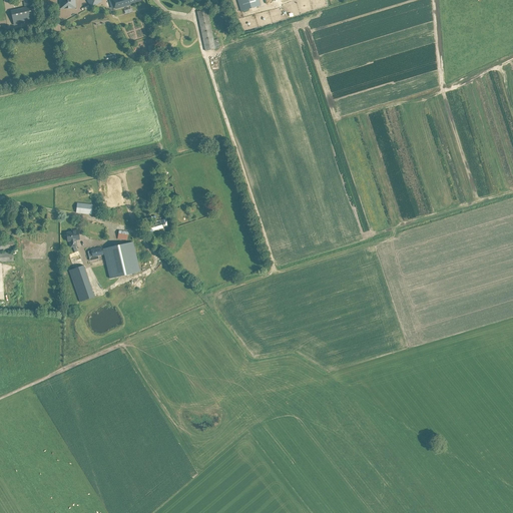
[(59,0),(60,8),(66,8),(66,7),(69,7),(69,8),(75,8),(74,0),(59,0)]
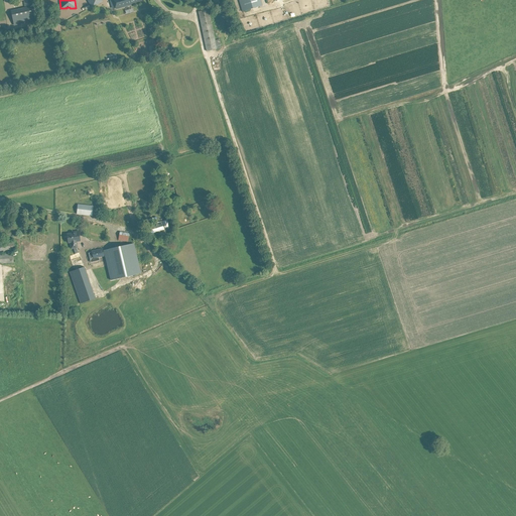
[(112,0),(114,4),(115,9),(131,4),(142,1),(141,0),(112,0)]
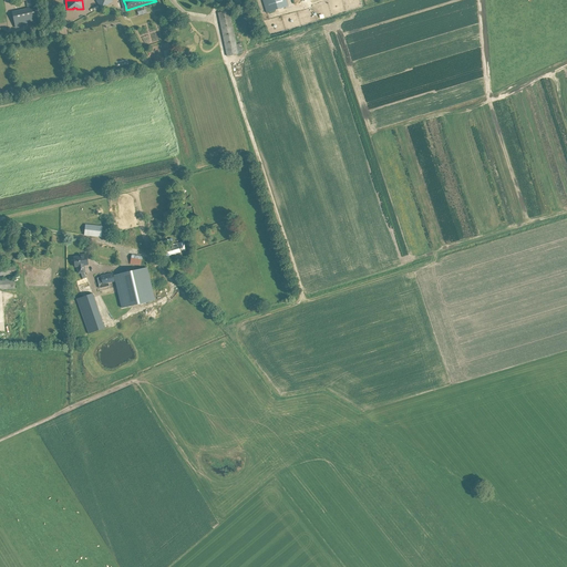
[(263,0),(267,12),(288,6),(286,0),(263,0)]
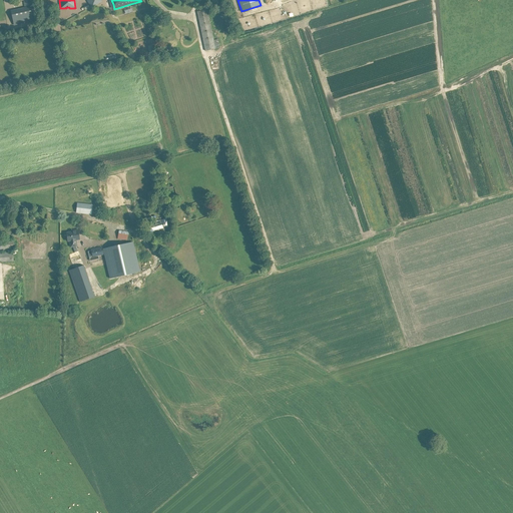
[(11,10),(14,25),(34,21),(30,6),(11,10)]
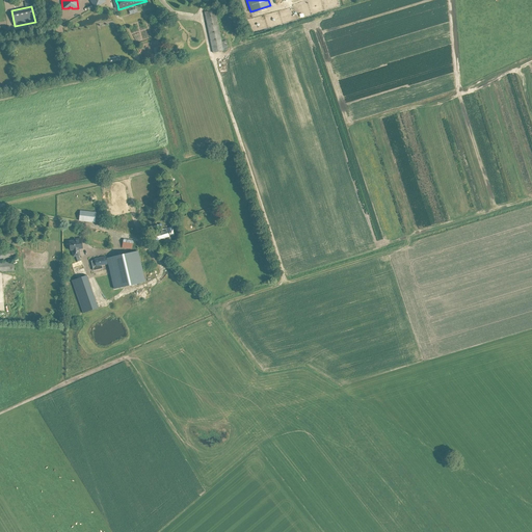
[(152,200),(154,206),(161,203),(159,197),(152,200)]
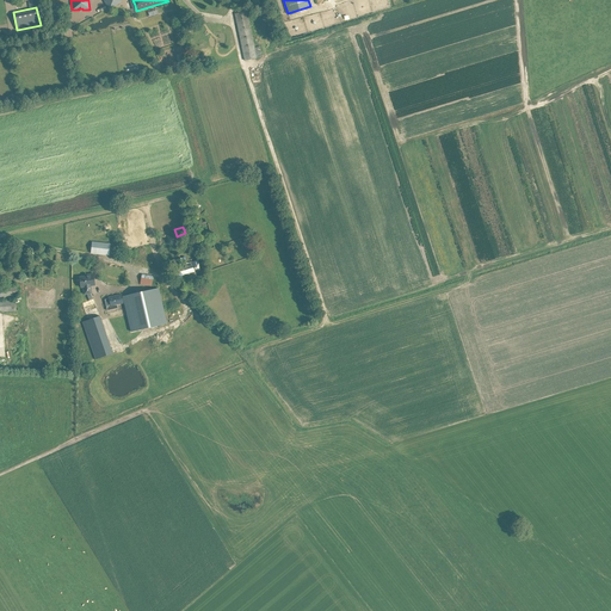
[(109,255),(110,244),(92,242),(91,253),(109,255)]
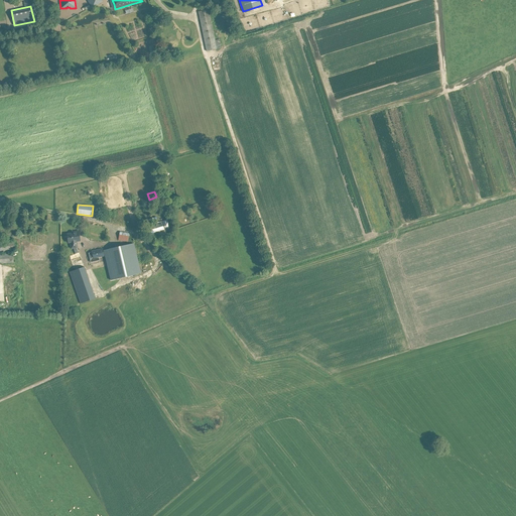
[(155,224),(145,227),(148,236),(170,231),(167,220),(158,222),(159,223),(157,223),(157,222),(155,222),(155,224)]
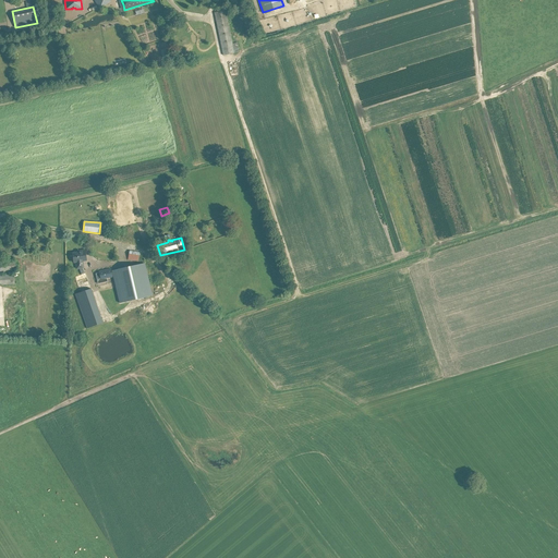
[(0,249),(0,258),(13,257),(12,247),(0,249)]
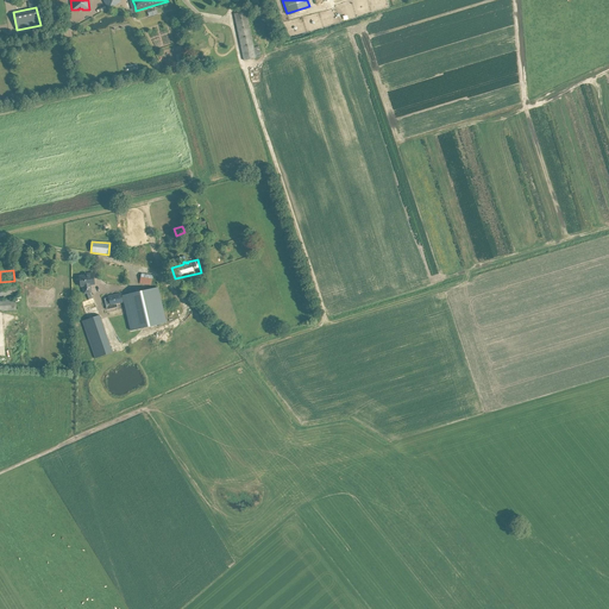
[(87,293),(89,300),(92,299),(90,293),(92,293),(90,288),(89,288),(89,286),(94,284),(93,274),(88,274),(88,275),(79,276),(81,287),(83,286),(85,294),(87,293)]
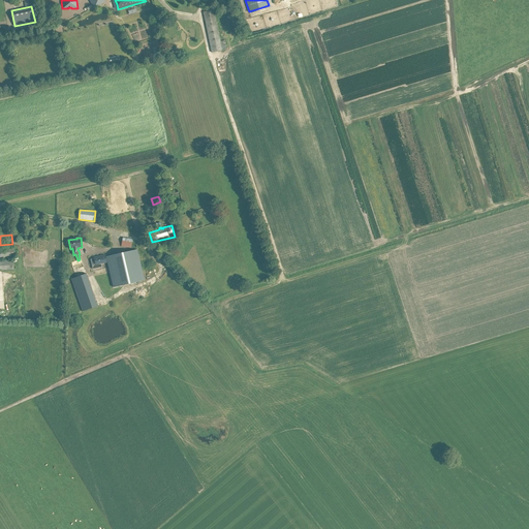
[(122,247),(132,248),(132,238),(122,238),(122,247)]
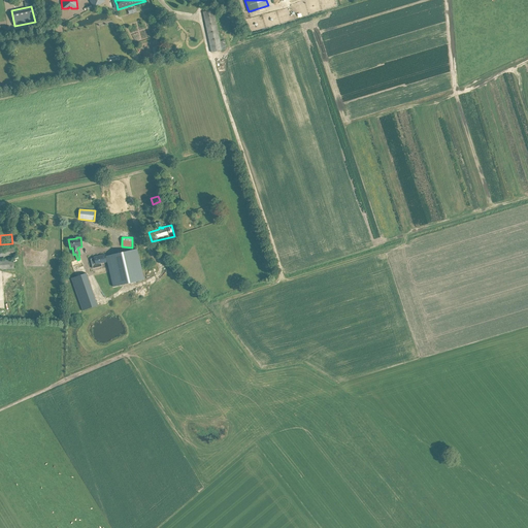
[(0,248),(0,257),(15,256),(14,246),(0,248)]
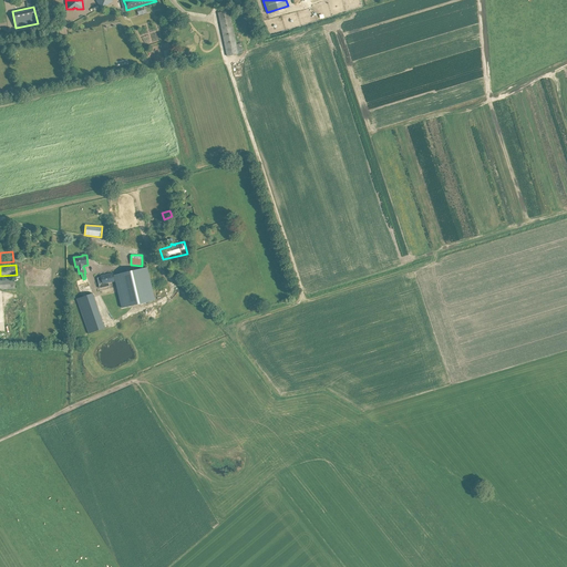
[(114,275),(122,308),(154,300),(146,267),(114,275)]
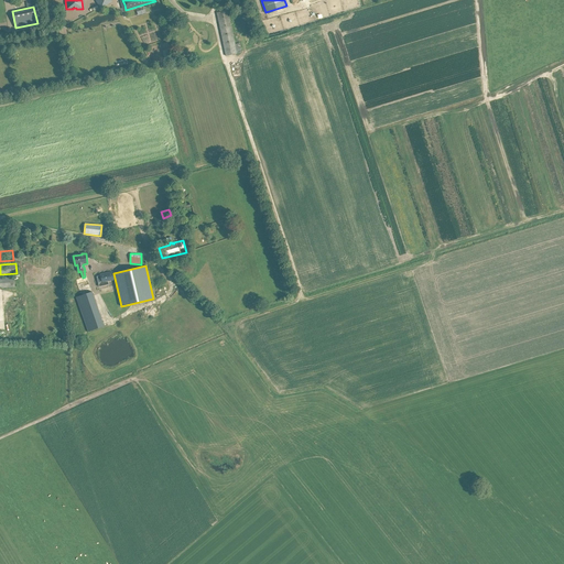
[(101,282),(114,280),(112,272),(100,274),(101,282)]
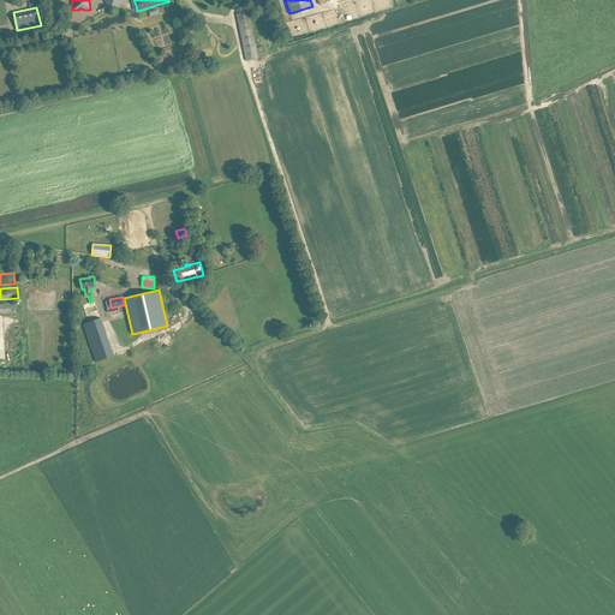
[(0,303),(0,314),(16,314),(16,302),(0,303)]
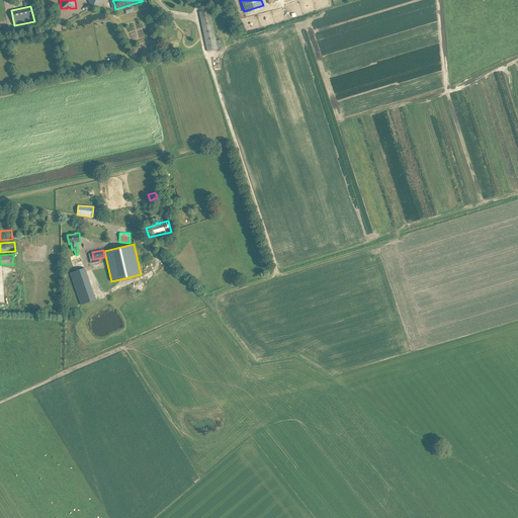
[(74,271),(70,273),(72,277),(81,305),(96,299),(84,268),(74,271)]
